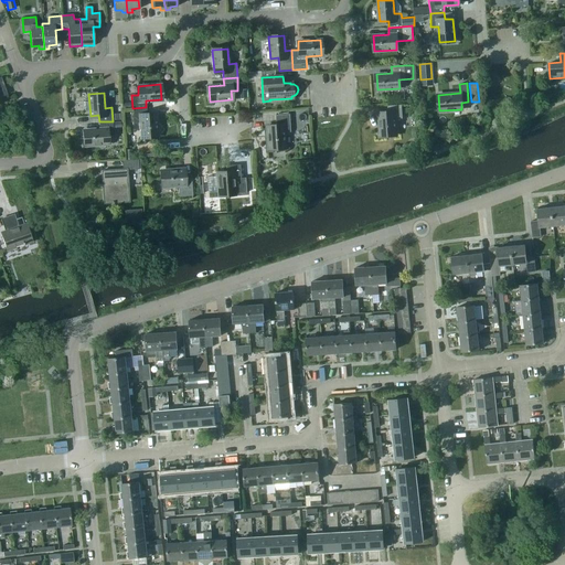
[(395,118),(402,118),(402,105),(387,106),(388,113),(379,113),(381,135),(396,134),(395,118)]
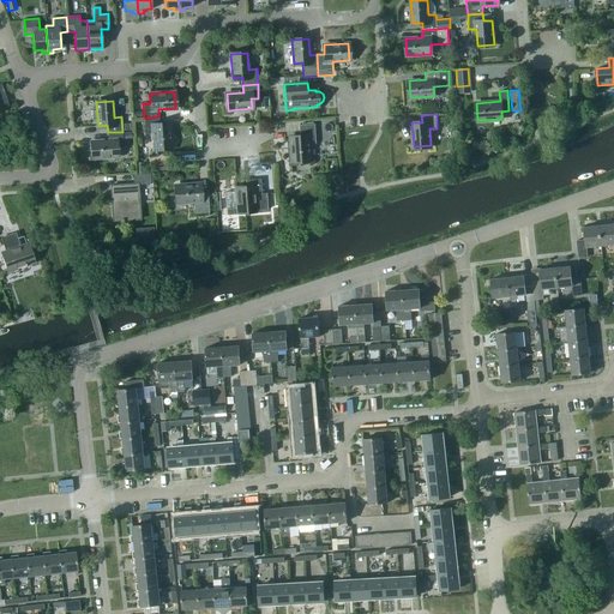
[(160,125),(158,116),(144,118),(145,132),(152,132),(154,149),(170,148),(169,124),(160,125)]
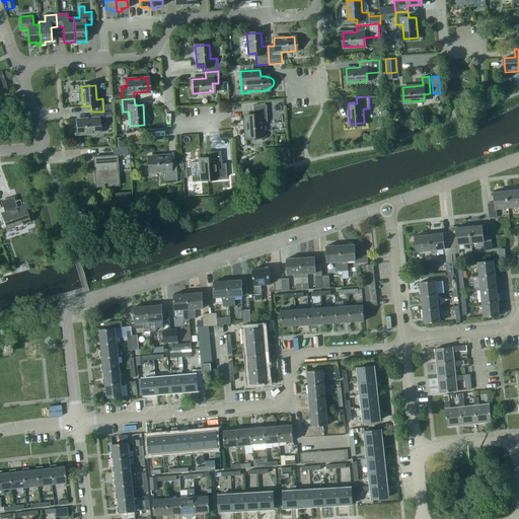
[(260,122),(267,121),(266,104),(252,105),(253,116),(244,116),(246,136),(262,135),(260,122)]
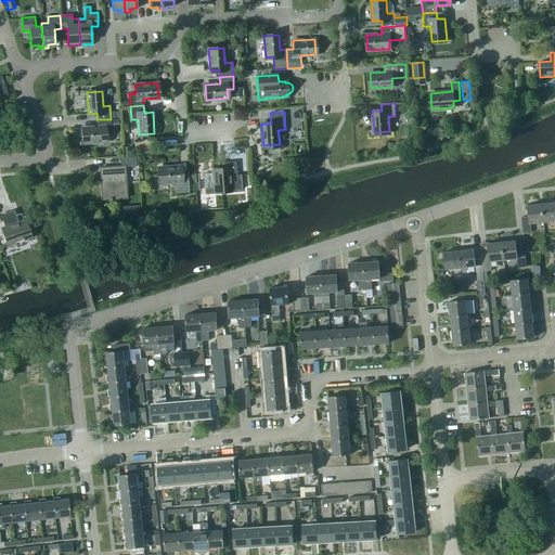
[(112,132),(111,119),(98,119),(98,127),(84,128),(84,142),(105,141),(105,132),(112,132)]
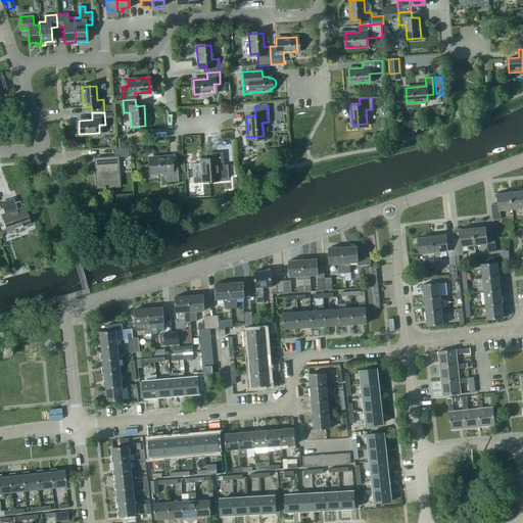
[(116,157),(127,156),(127,148),(112,149),(112,156),(93,158),(95,188),(119,187),(116,157)]
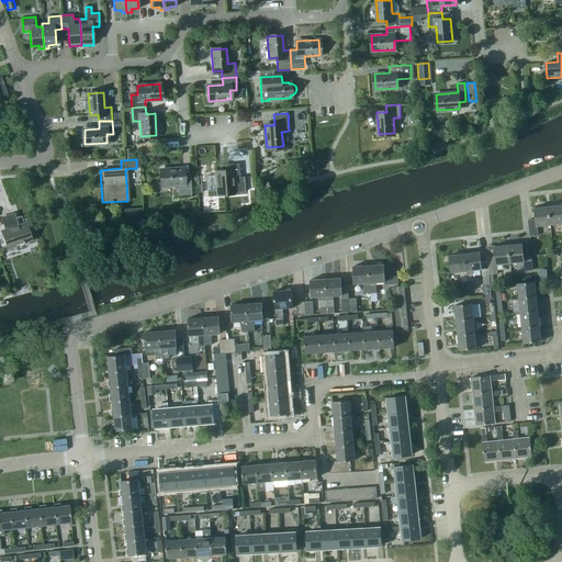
[(225,171),(216,172),(216,176),(217,191),(217,193),(234,192),(245,192),(244,177),(239,177),(238,164),(225,165),(225,171)]
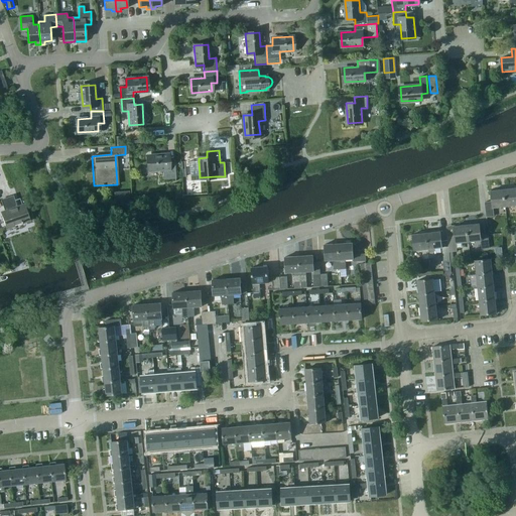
[(162,169),(163,179),(175,178),(174,162),(168,162),(167,154),(147,155),(148,170),(162,169)]
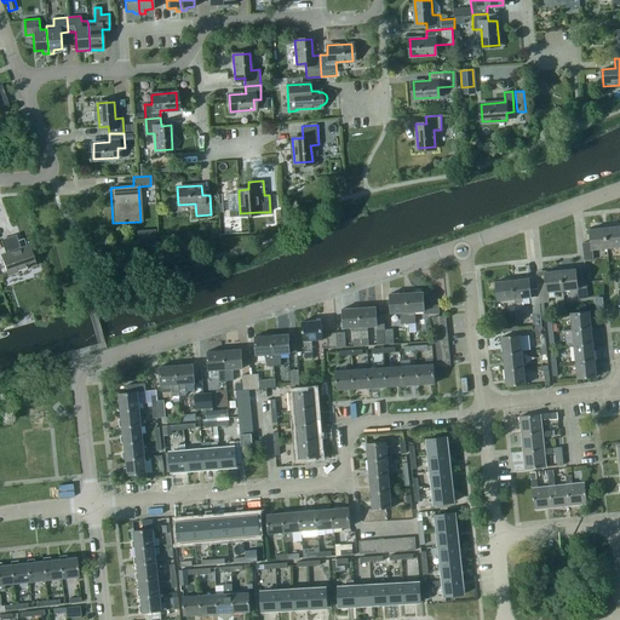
[(619,229),(619,227),(604,228),(607,248),(619,246),(619,229)]
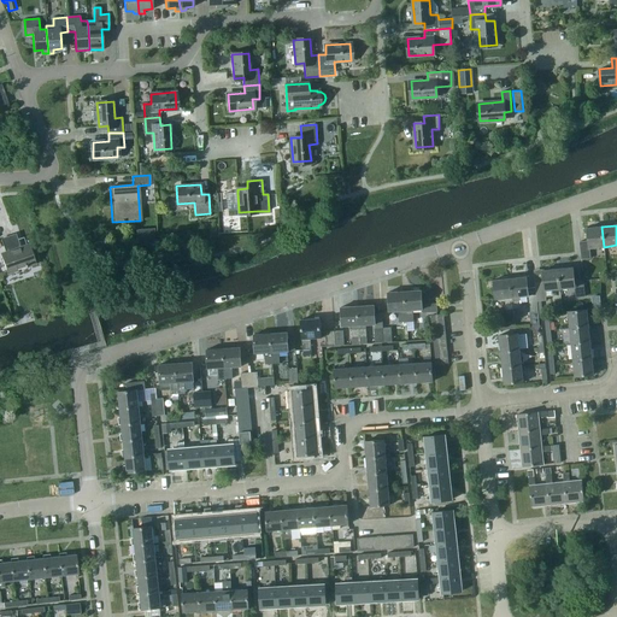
[(604,247),(601,227),(586,229),(587,241),(579,242),(581,259),(591,259),(589,248),(604,247)]
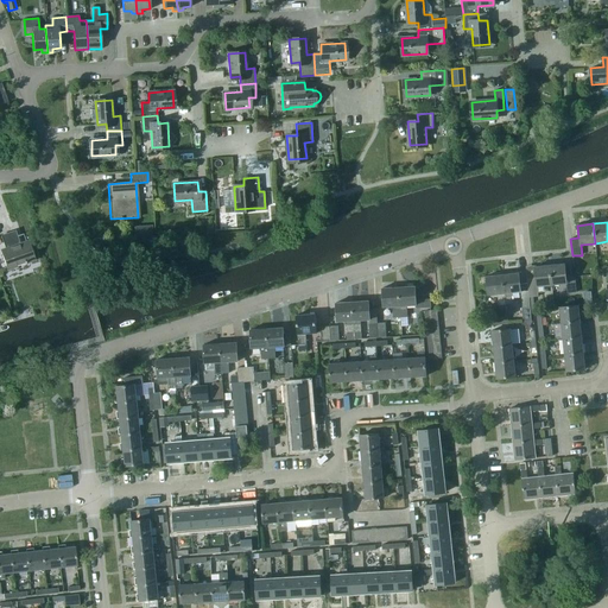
[(152,227),(143,227),(143,236),(152,236),(152,227)]
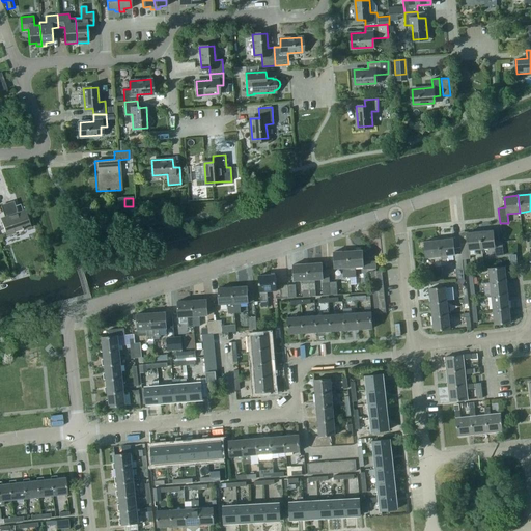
[(1,219),(6,234),(30,226),(25,211),(17,213),(12,201),(1,205),(5,217),(1,219)]
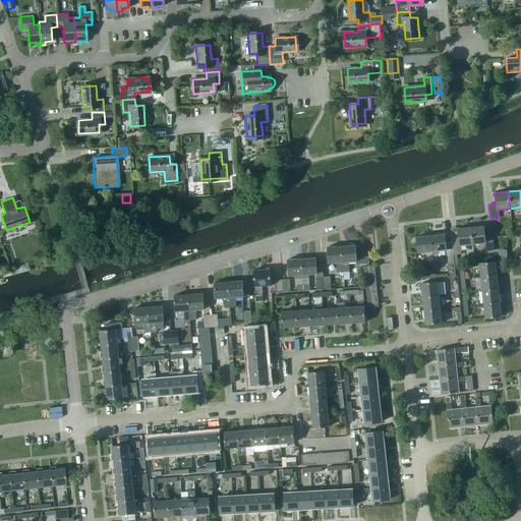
[(483,226),(471,228),(473,245),(485,243),(485,251),(494,250),(491,236),(485,237),(483,226)]
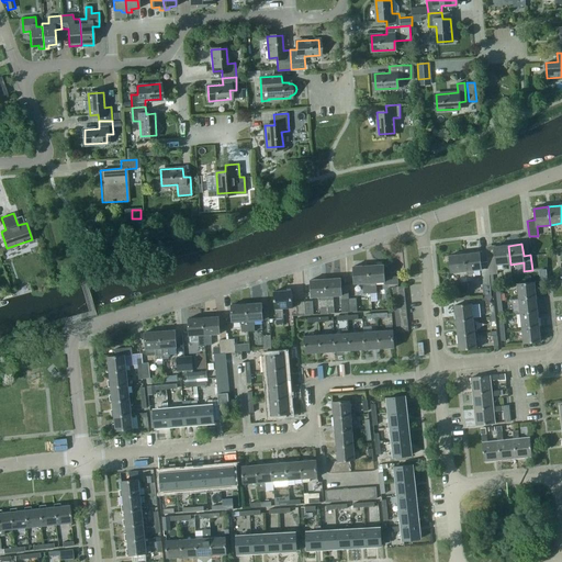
[(493,247),(495,258),(487,259),(489,274),(496,274),(496,266),(510,265),(508,246),(493,247)]
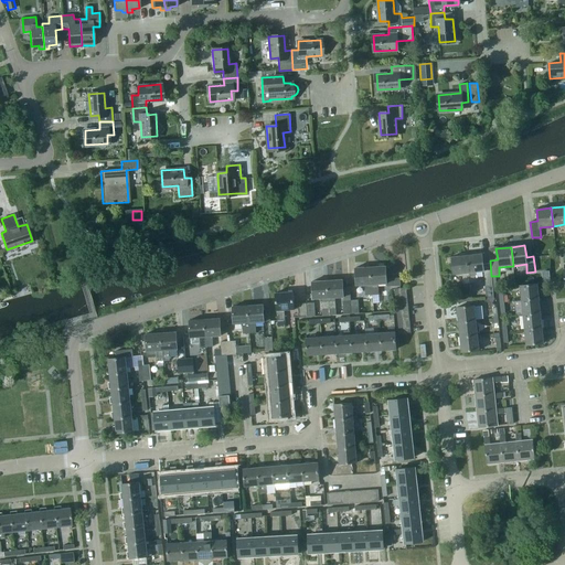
[(481,254),(467,256),(469,284),(476,283),(475,273),(483,272),(481,254)]
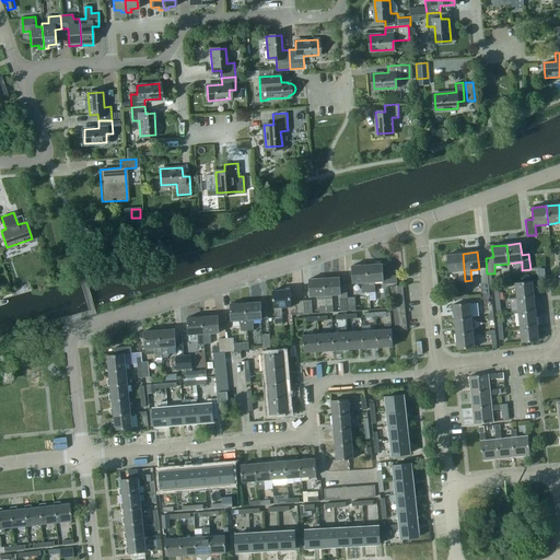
[(459,281),(465,281),(463,254),(447,255),(450,272),(458,271),(459,281)]
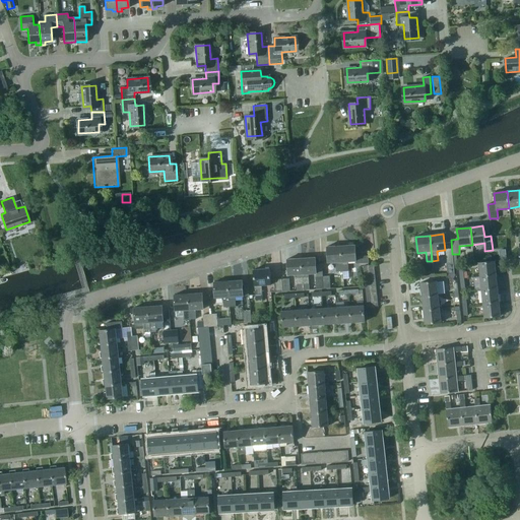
[(354,245),(340,246),(342,272),(347,271),(347,262),(355,261),(354,245)]
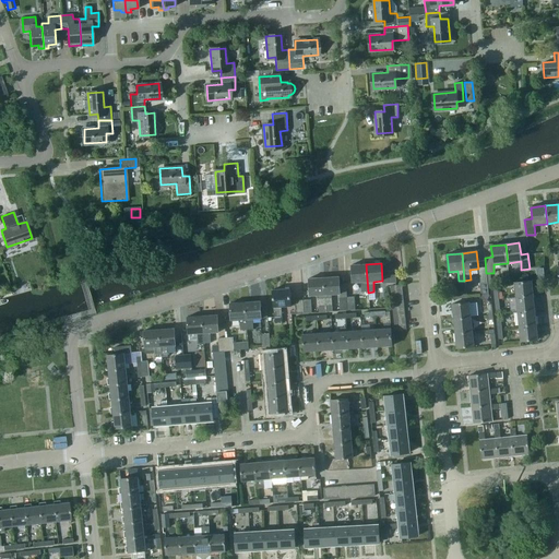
[(368,293),(366,264),(351,265),(352,283),(360,282),(361,293),(368,293)]
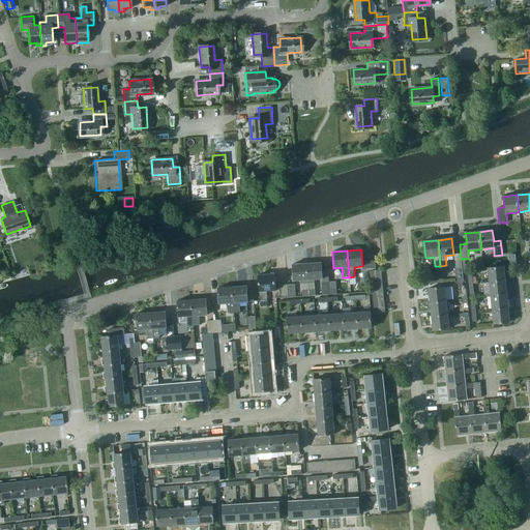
[(307,290),(306,263),(291,264),(292,282),(301,281),(301,290),(307,290)]
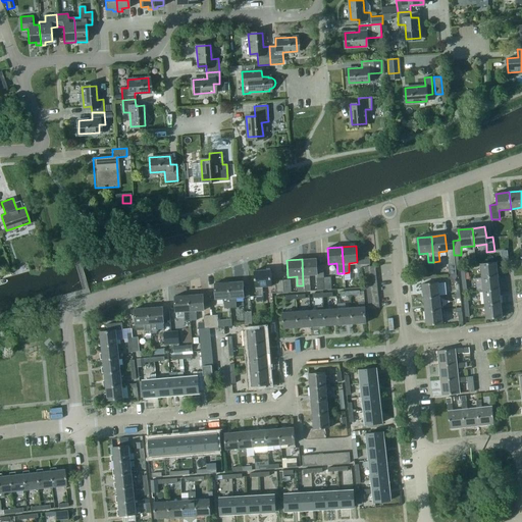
[(316,259),(302,259),(303,285),(309,284),(309,275),(316,275),(316,259)]
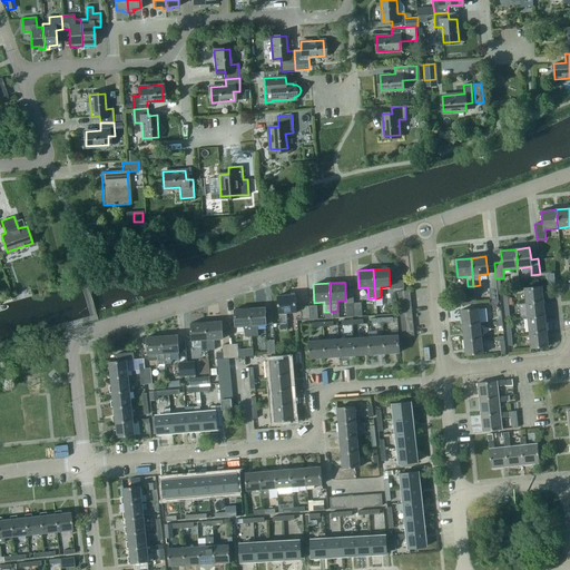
[(524,288),(526,304),(543,302),(542,286),(524,288)]
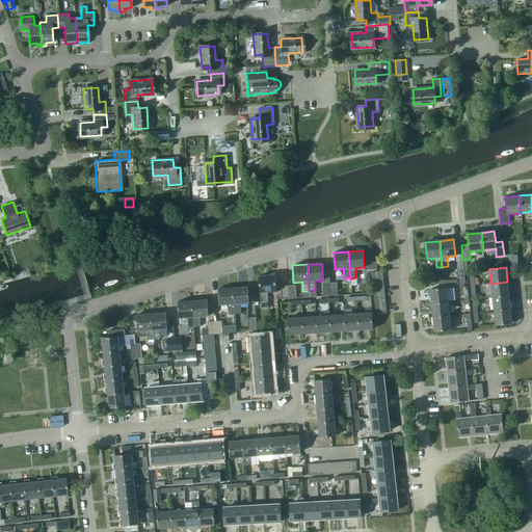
[(275,276),(259,277),(261,299),(261,302),(268,302),(267,299),(267,293),(276,292),(276,288),(275,276)]
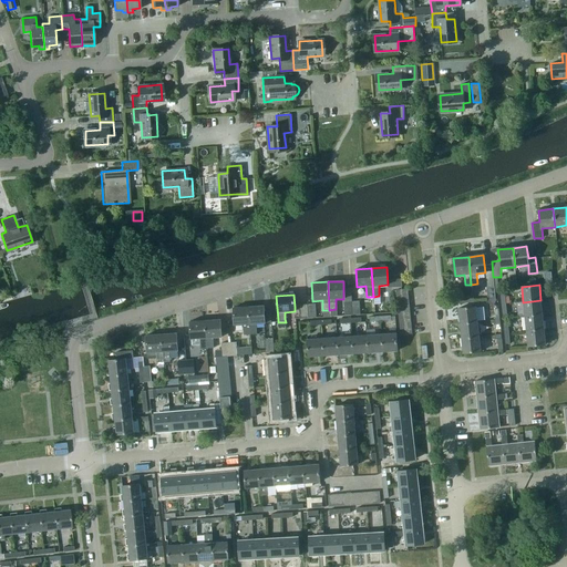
[(459,296),(460,303),(473,302),(472,295),(459,296)]
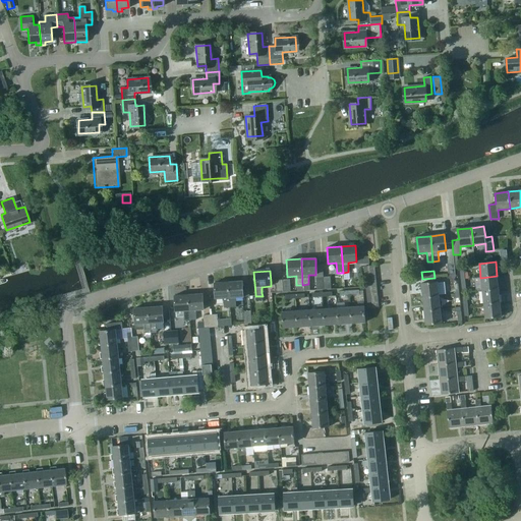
[(499,290),(497,276),(480,278),(482,292),(499,290)]
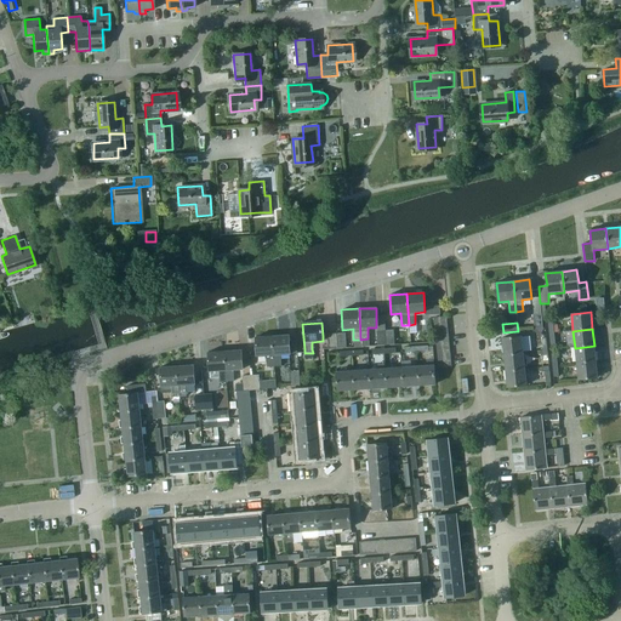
[(336,335),(326,336),(326,341),(328,349),(337,348),(336,335)]
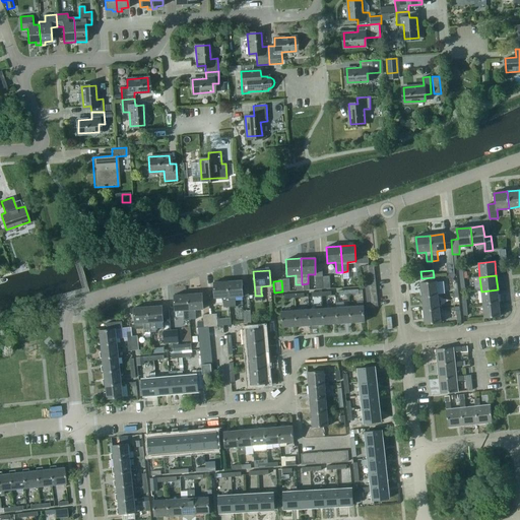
[(235,308),(235,298),(243,298),(242,281),(228,282),(230,308),(235,308)]
